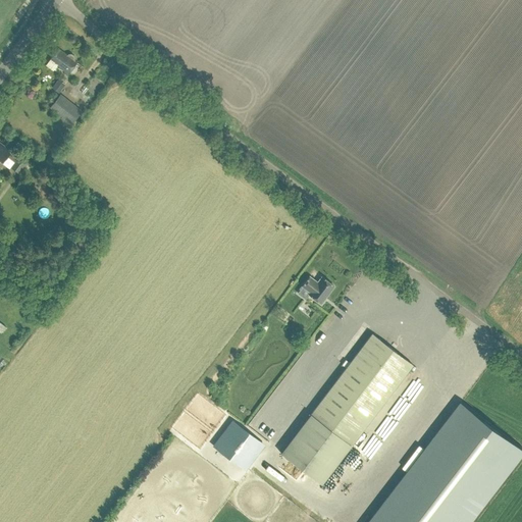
[(58,66),(67,74),(76,62),(74,60),(75,59),(74,56),(71,54),(68,54),(67,55),(59,49),(51,59),(59,65),(58,66)]
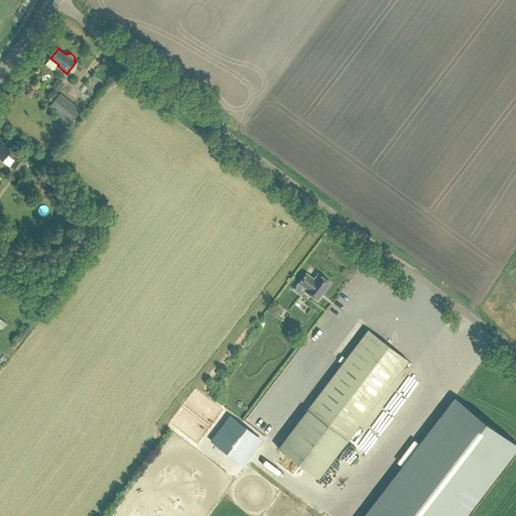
[(58,77),(51,85),(57,90),(65,82),(58,77)]
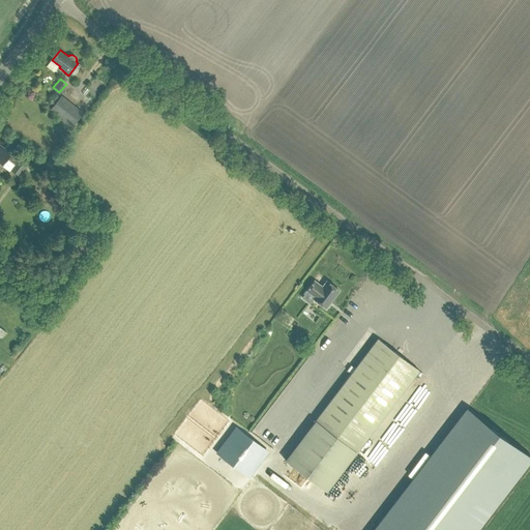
[(51,110),(70,125),(80,114),(60,97),(51,110)]
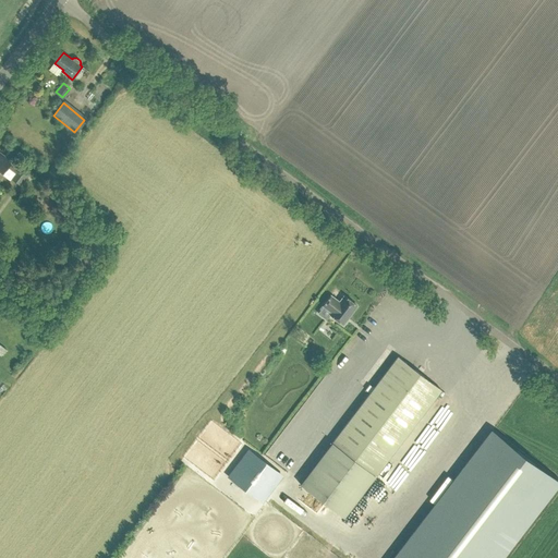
[(89,116),(80,125),(85,131),(95,121),(89,116)]
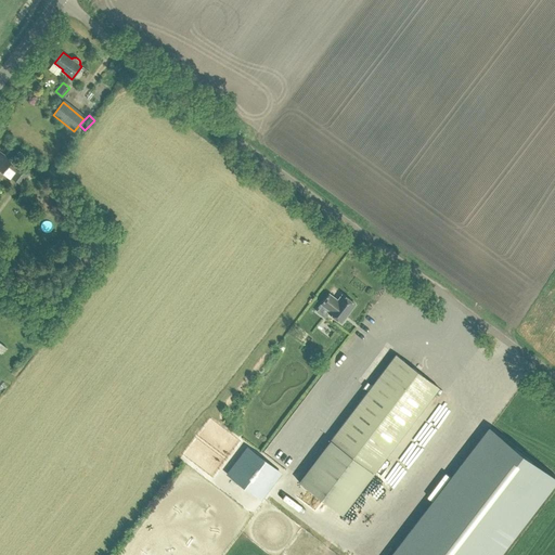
[(11,178),(21,185),(29,175),(0,151),(0,171),(2,175),(8,167),(15,172),(11,178)]
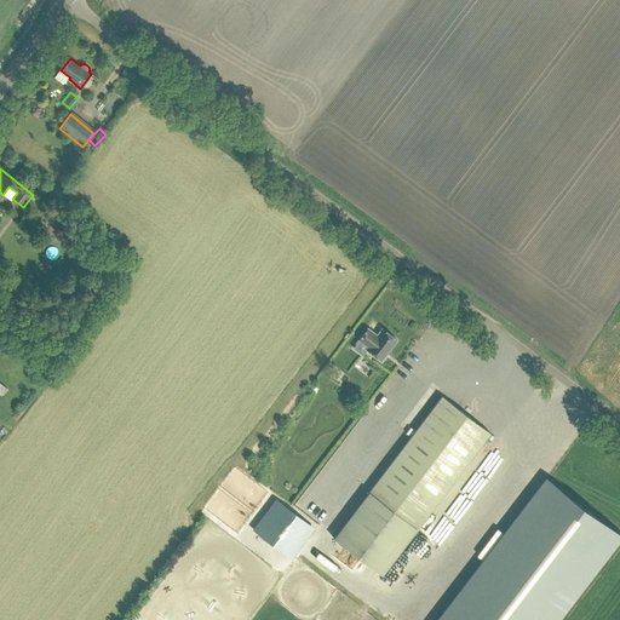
[(16,177),(26,183),(28,178),(18,172),(16,177)]
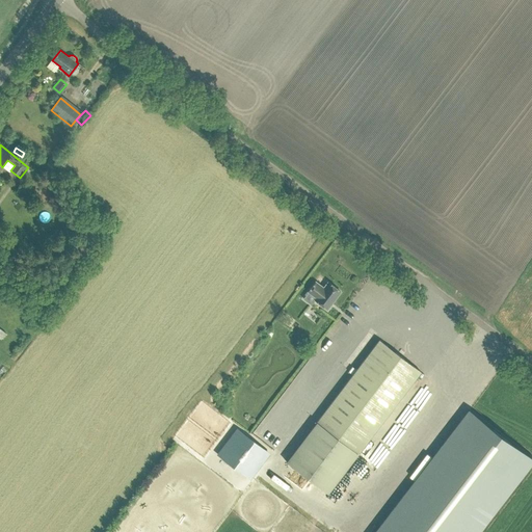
[(25,153),(32,158),(35,154),(28,149),(25,153)]
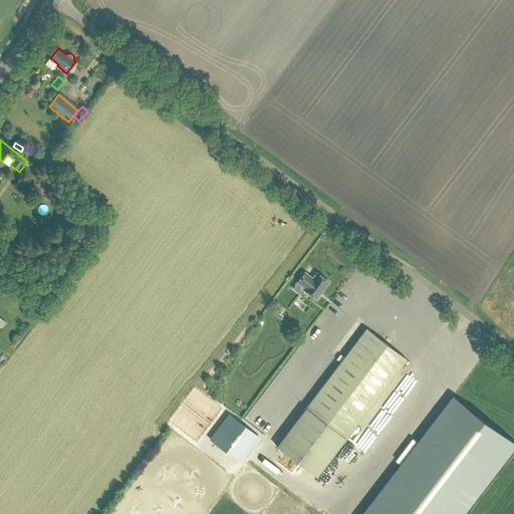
[(304,289),(316,298),(328,282),(317,273),(313,278),(305,272),(298,282),(305,287),(304,289)]
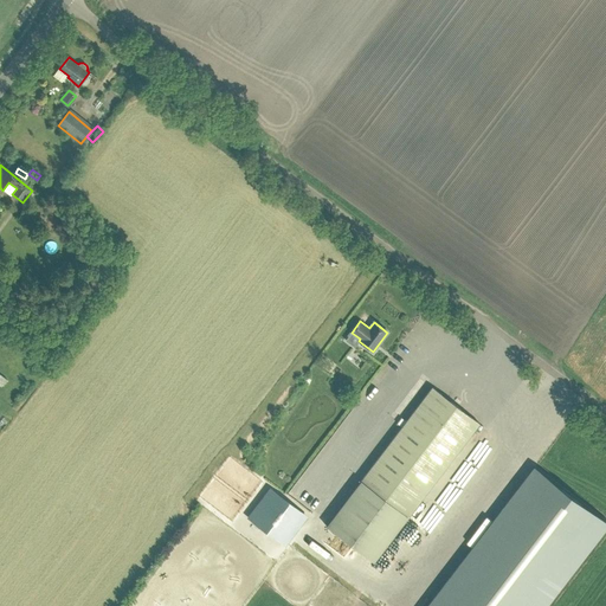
[(389,386),(380,400),(374,395),(368,404),(381,413),(397,391),(389,386)]
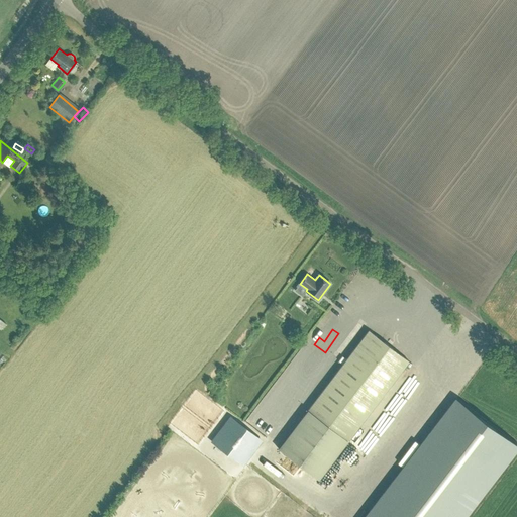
[(309,408),(306,411),(346,441),(408,360),(369,330),(368,330),(309,408)]
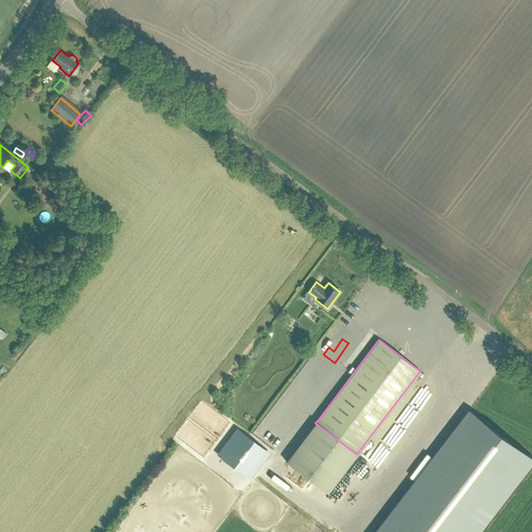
[(480,531),(531,464),(531,456),(470,409),(375,531),(480,531)]
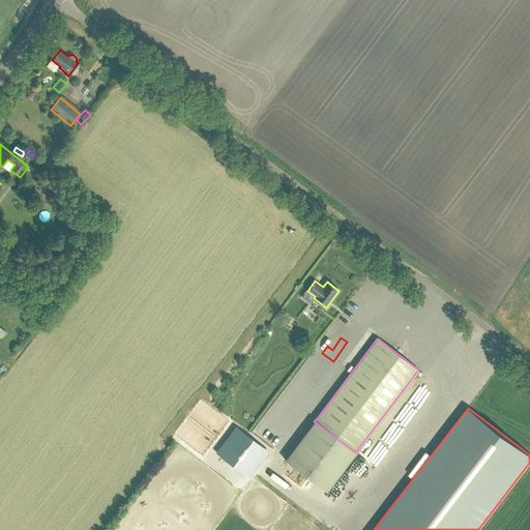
[(355,452),(314,421),(285,460),(326,492),(355,452)]
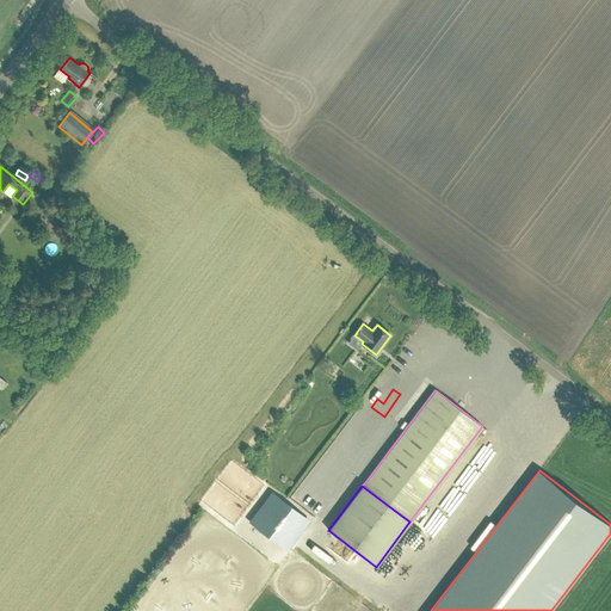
[(275,494),(252,525),(283,549),(306,518),(275,494)]
